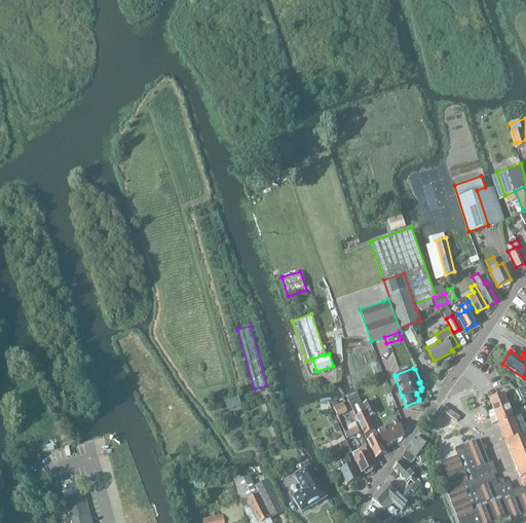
[(520,386),(516,388),(521,399),(525,395),(525,391),(524,387),(520,386)]
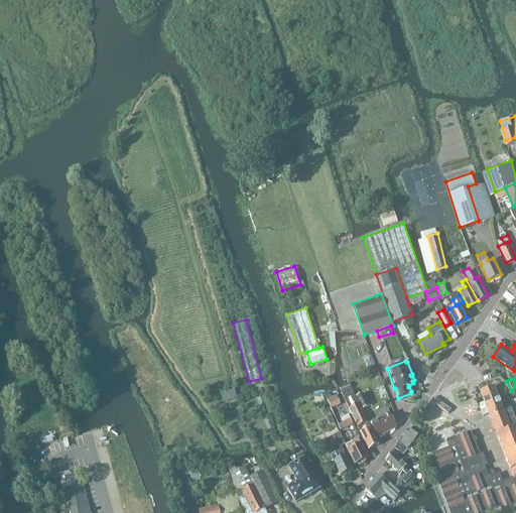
[(349,382),(341,386),(350,406),(349,406),(358,424),(361,430),(360,430),(368,447),(378,442),(378,441),(349,382)]
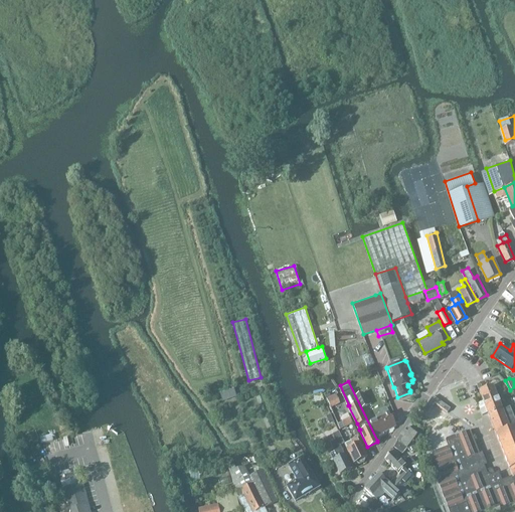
[(488,410),(501,405),(493,383),(479,389),(488,410)]
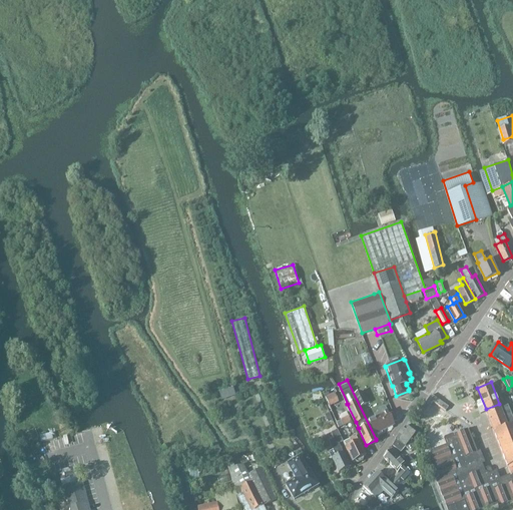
[(354,393),(360,405),(367,402),(361,389),(354,393)]
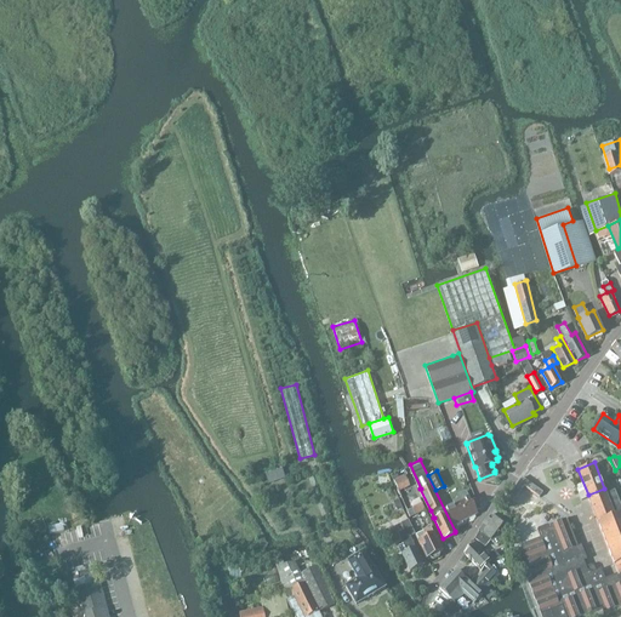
[(510,492),(516,496),(520,489),(514,485),(510,492)]
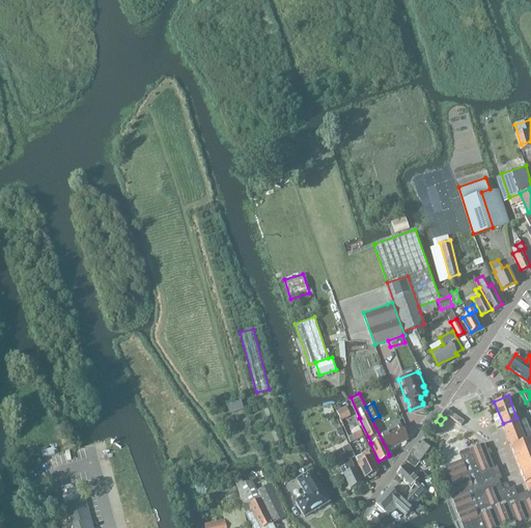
[(530,434),(525,419),(518,421),(516,418),(503,423),(511,446),(526,482),(529,480),(530,487),(530,434)]
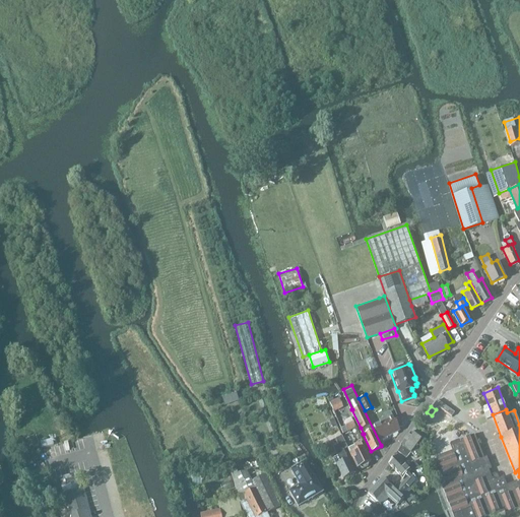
[(384,416),(380,418),(381,421),(374,425),(380,438),(399,429),(391,411),(389,410),(383,413),(383,415),(384,416)]
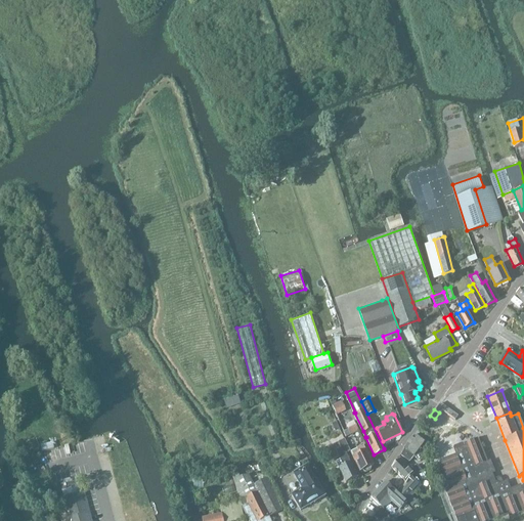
[(359,429),(356,423),(348,427),(351,433),(359,429)]
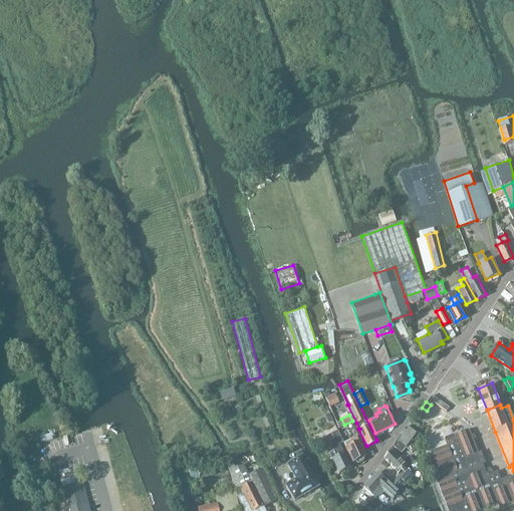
[(396,438),(397,438),(394,444),(402,450),(401,451),(402,451),(406,445),(413,450),(416,443),(417,437),(415,435),(416,433),(406,425),(396,438)]
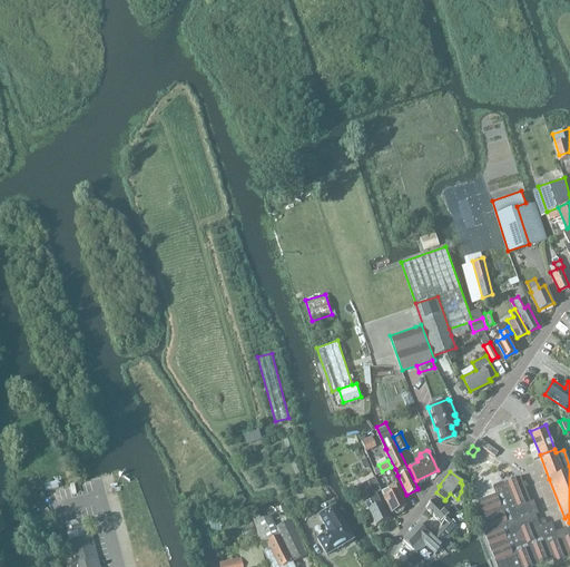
[(569,525),(556,530),(551,520),(543,524),(539,524),(536,514),(539,512),(533,499),(530,500),(520,475),(504,481),(505,484),(495,487),(498,491),(477,500),(489,530),(483,533),(497,566),(527,566),(551,557),(553,561),(569,554),(569,525)]
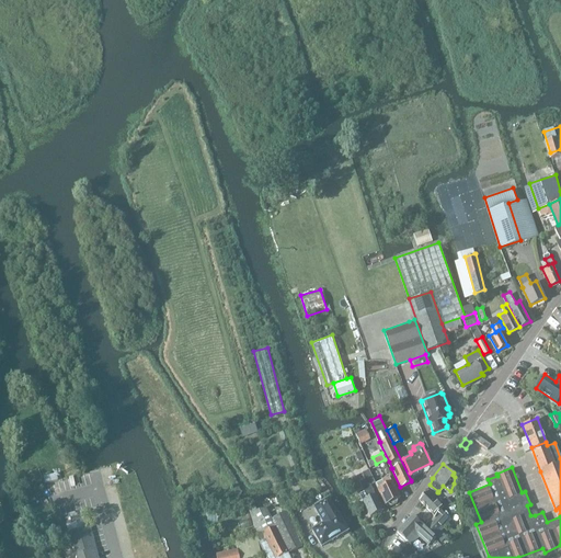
[(366,478),(361,481),(364,490),(359,492),(370,515),(382,510),(376,494),(375,494),(370,484),(375,481),(369,470),(368,468),(362,471),(363,474),(366,478)]
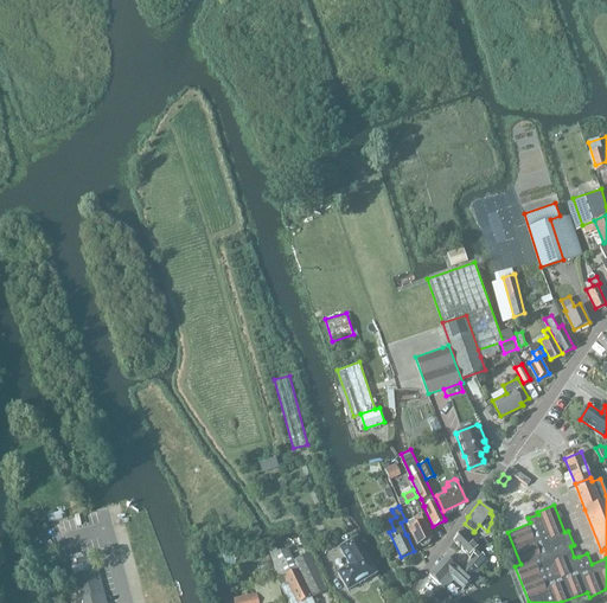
[(421,513),(406,520),(417,543),(420,541),(421,544),(423,545),(429,541),(430,540),(429,538),(433,536),(421,513)]
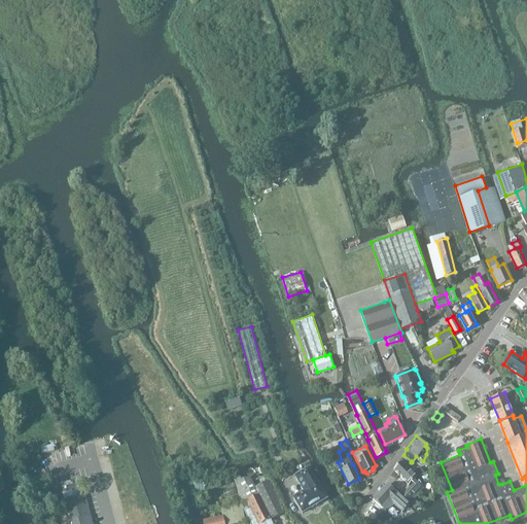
[(402,458),(394,467),(409,483),(411,481),(413,483),(416,479),(420,482),(423,479),(417,474),(402,458)]
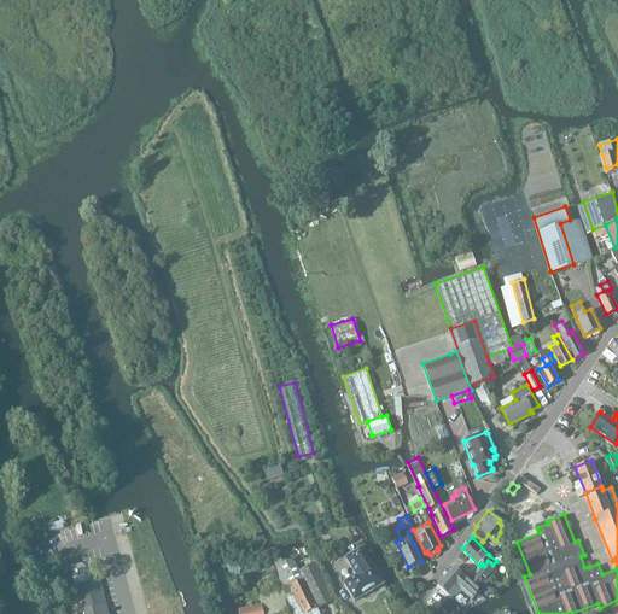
[(356,573),(344,582),(354,598),(384,582),(373,563),(372,565),(361,547),(347,556),(356,573)]
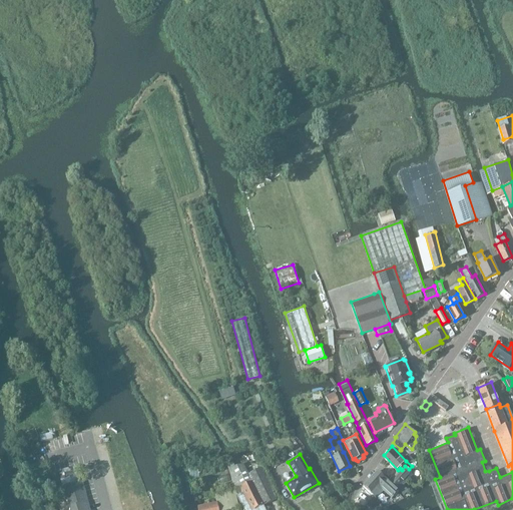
[(243,462),(228,466),(233,487),(239,486),(242,492),(252,509),(264,504),(248,473),(243,462)]
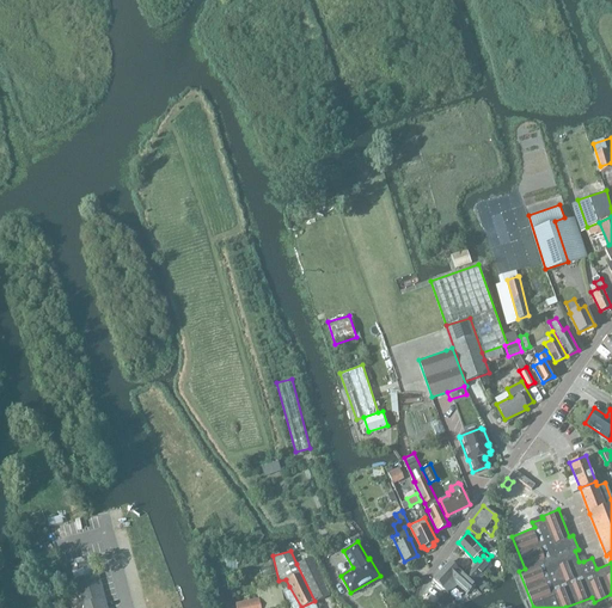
[(312,556),(297,564),(314,601),(330,593),(312,556)]
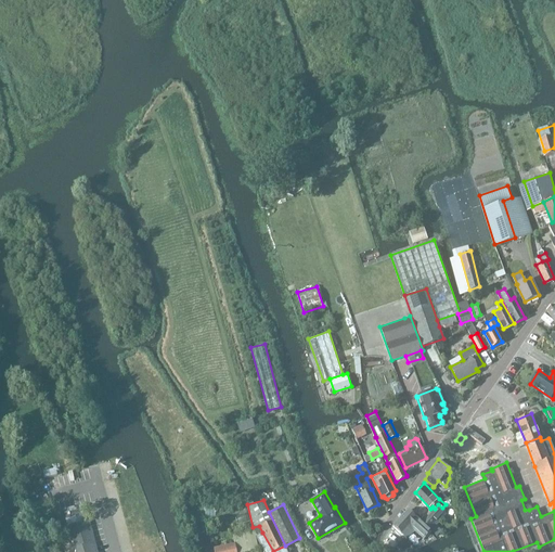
[(428,516),(423,522),(437,534),(441,528),(436,524),(441,518),(439,516),(444,510),(442,508),(438,504),(435,509),(428,516)]
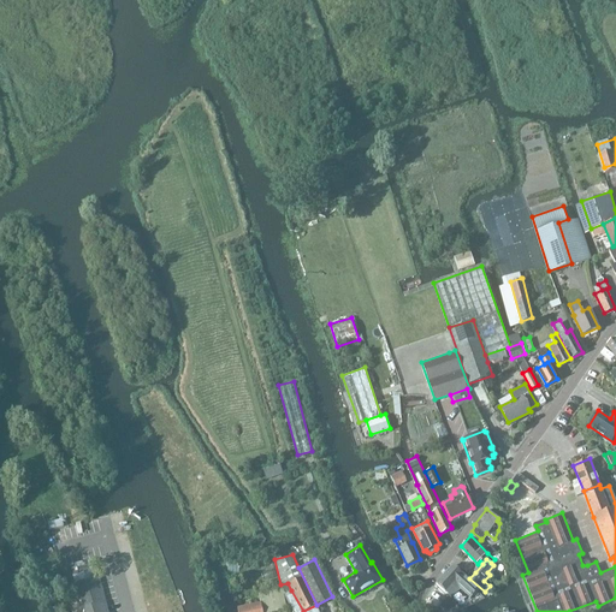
[(436,581),(437,582),(451,595),(458,588),(461,590),(462,588),(471,596),(478,588),(451,564),(436,581)]
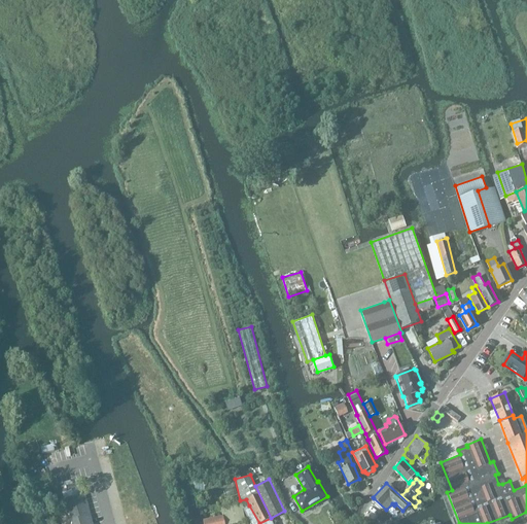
[(64,498),(71,519),(91,514),(85,492),(64,498)]
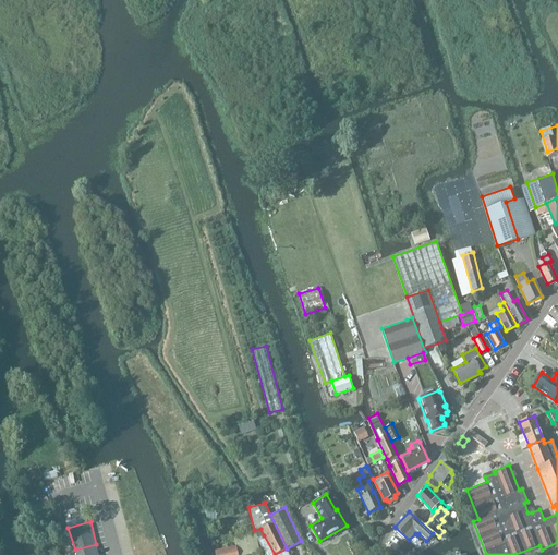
[(254,530),(233,534),(235,545),(238,554),(239,554),(262,551),(254,530)]
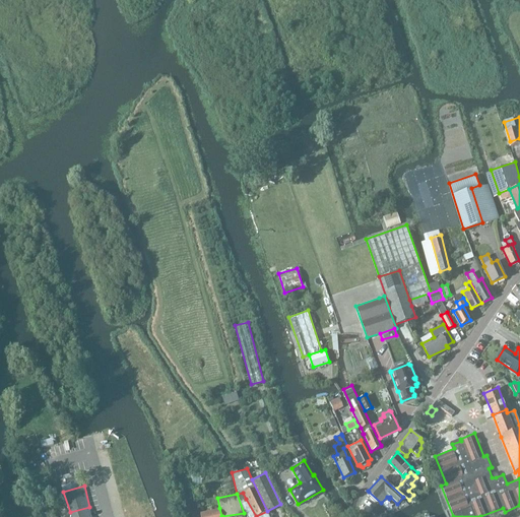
[(246,499),(241,501),(242,506),(247,516),(270,516),(267,511),(256,516),(246,499)]
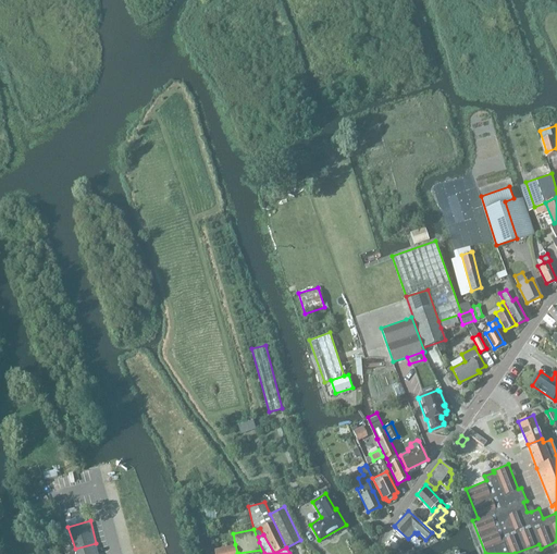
[(98,553),(96,543),(75,549),(76,553),(98,553)]
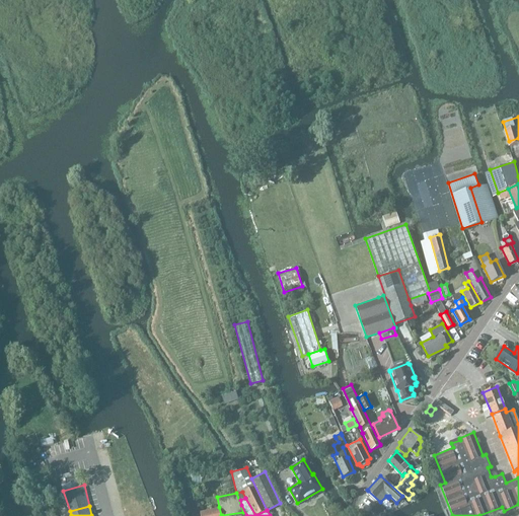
[(221,515),(219,507),(200,511),(201,515),(221,515)]
